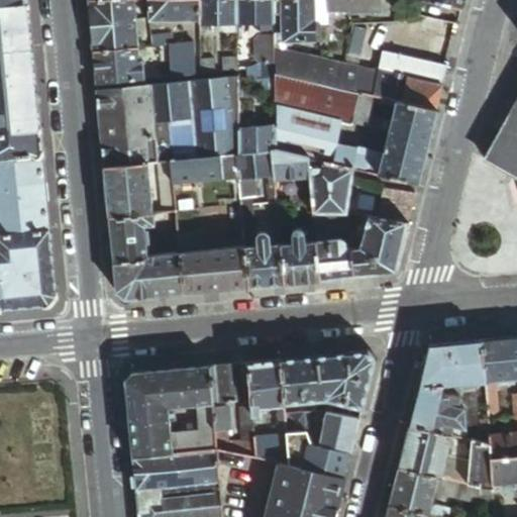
[(0,0),(0,160),(43,157),(27,0),(0,0)]
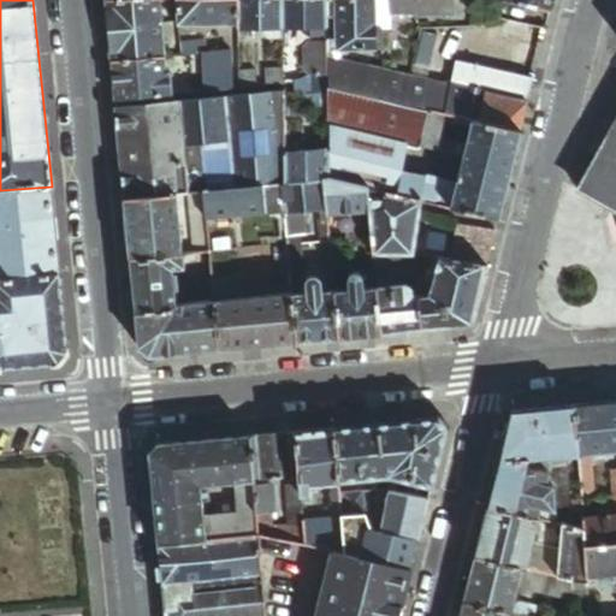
[(154,1),(106,1),(112,61),(164,58),(159,0),(154,1)]
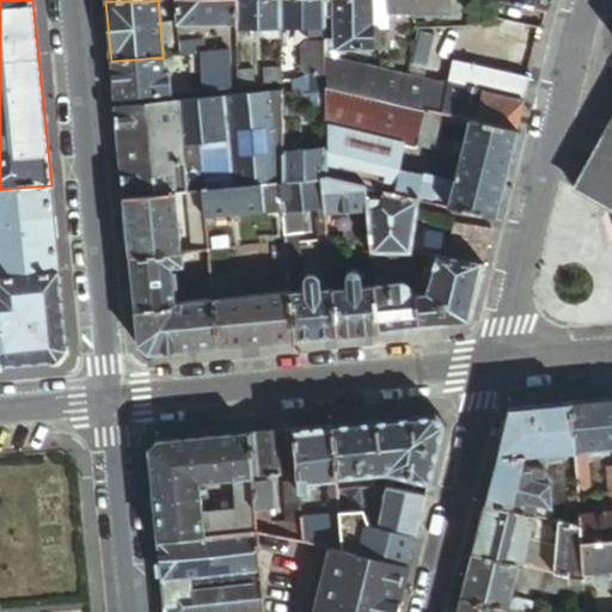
[(236,26),(234,0),(184,0),(172,0),(175,28),(236,26)]
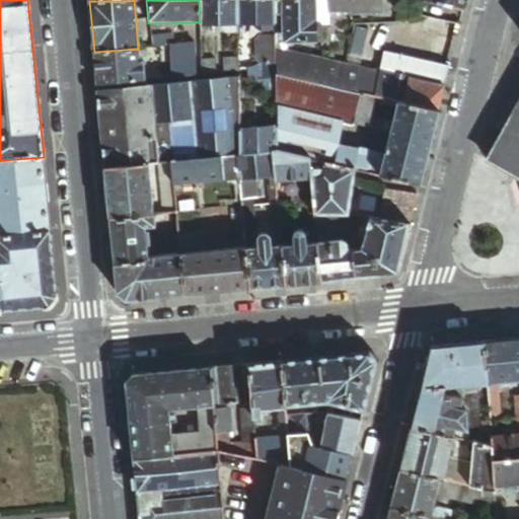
[(237,23),(236,0),(199,0),(200,22),(200,23),(221,23),(237,23)]
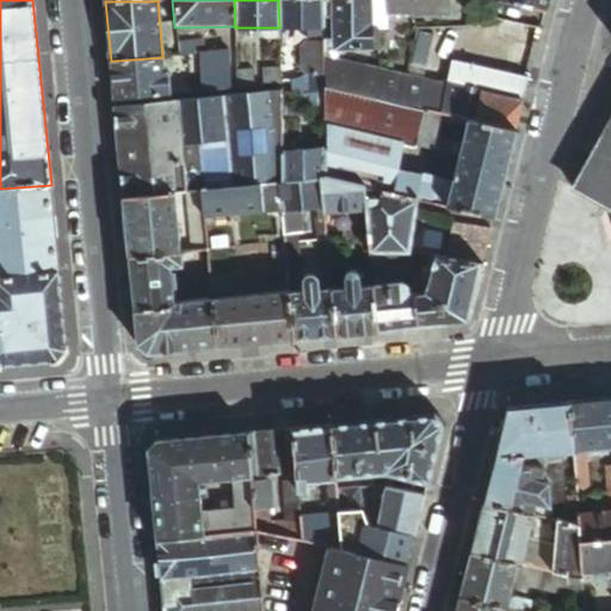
[(278,0),(279,28),(323,28),(323,18),(322,0),(278,0)]
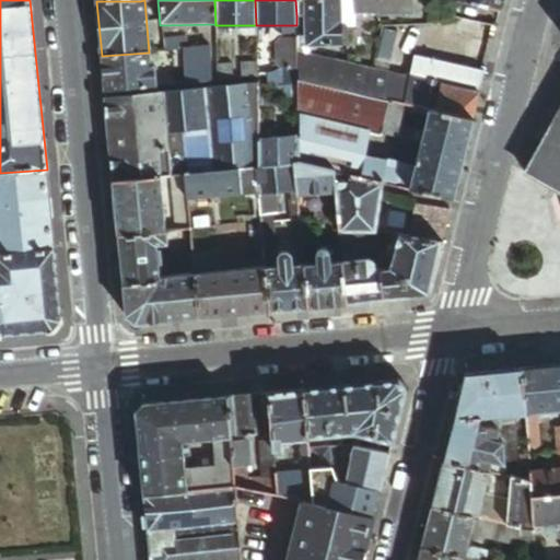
[(341,15),(340,0),(295,0),(296,16),(303,16),(304,36),(311,36),(311,46),(338,46),(338,44),(338,28),(338,15),(341,15)]
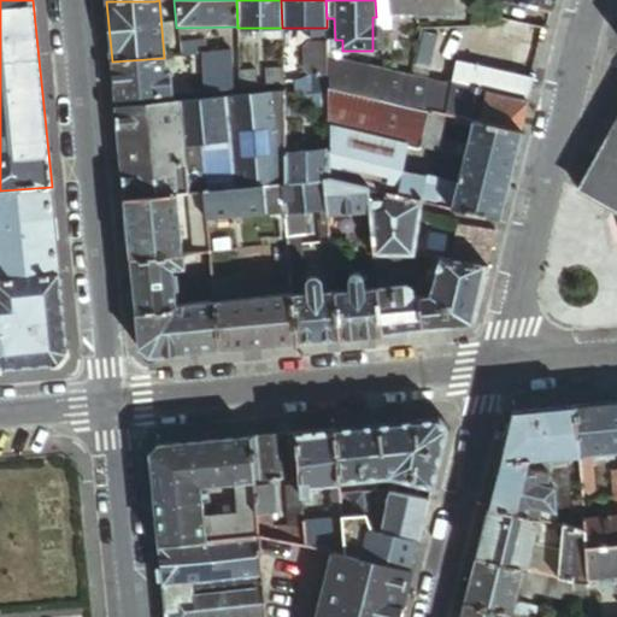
[(392,13),(392,0),(375,0),(376,17),(372,17),(372,31),(380,31),(389,31),(392,28),(394,24),(394,13),(392,13)]
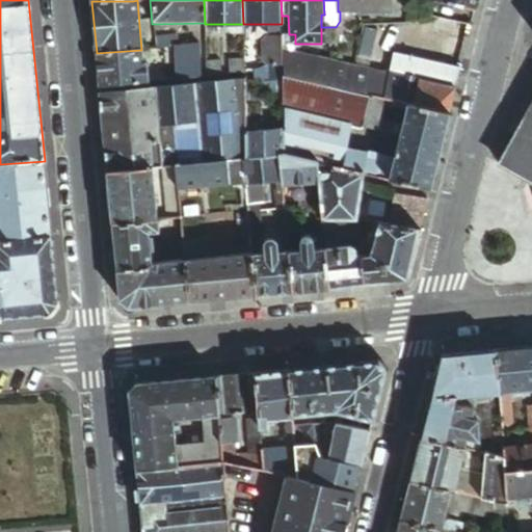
[(338,0),(338,11),(340,11),(361,11),(361,14),(391,14),(391,0),(338,0)]
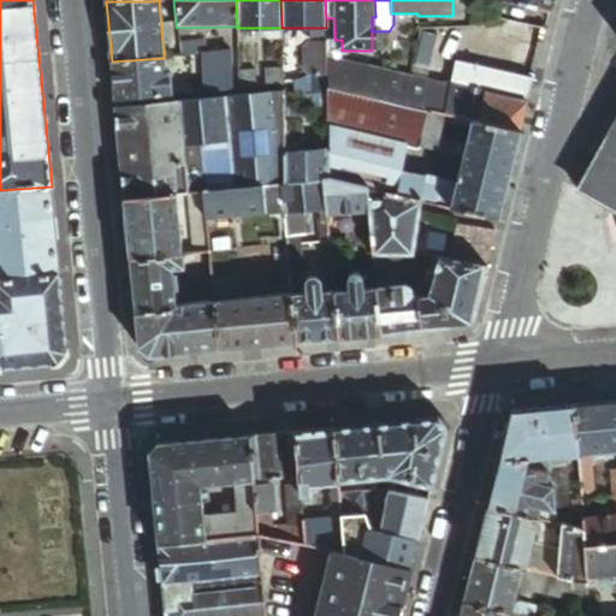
[(503,0),(551,10),(554,0),(503,0)]
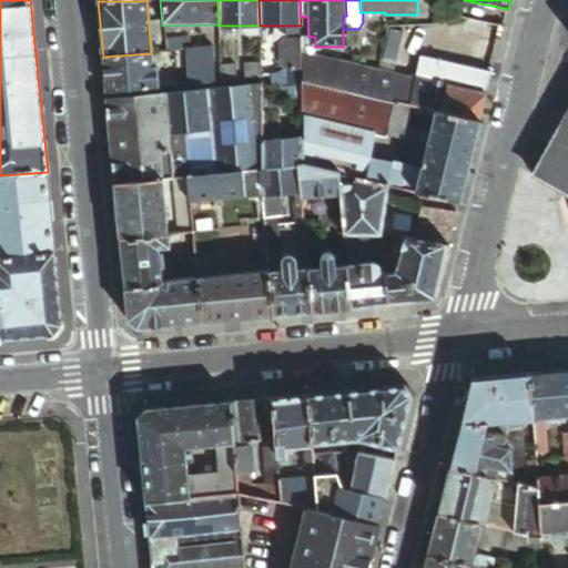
[(307,17),(301,17),(301,26),(301,32),(301,36),(302,46),(315,50),(315,47),(315,37),(308,37),(307,17)]
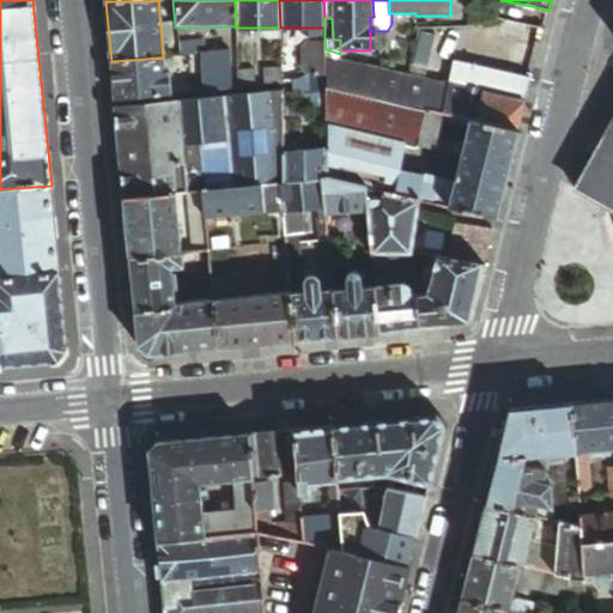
[(280,38),(280,28),(261,28),(261,35),(266,38),(280,38)]
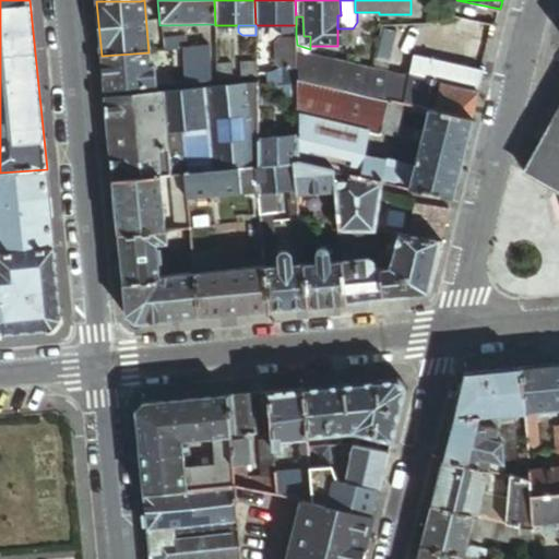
[(297,70),(297,51),(297,45),(296,35),(284,35),(281,37),(281,67),(284,70),(297,70)]
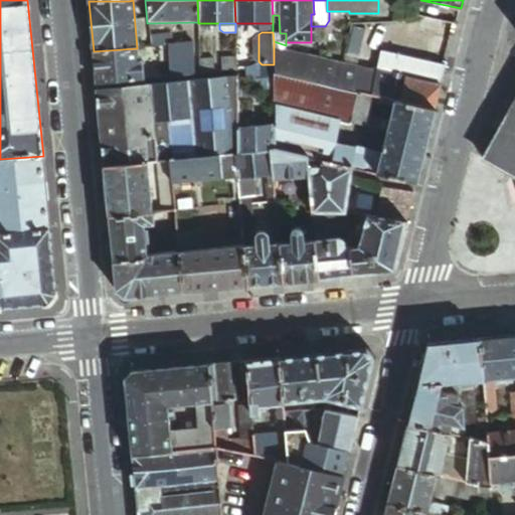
[(149,47),(161,47),(160,39),(148,39),(149,47)]
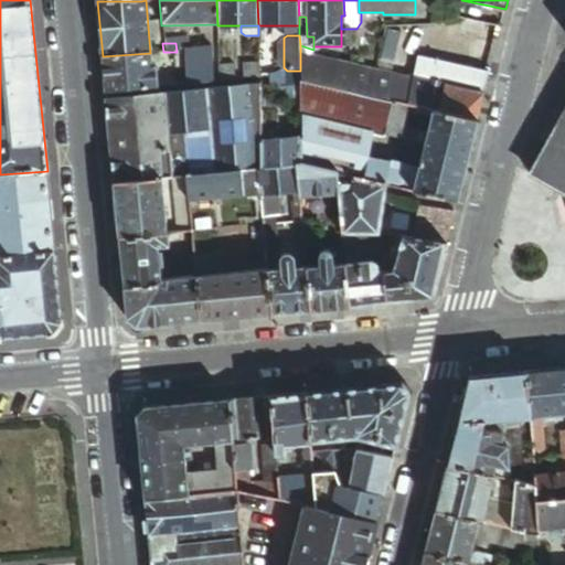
[(200,70),(210,70),(210,49),(199,50),(200,70)]
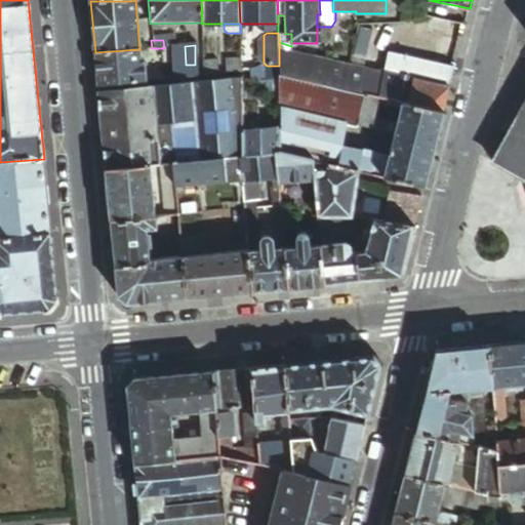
[(326,85),(332,61),(279,48),(279,66),(279,74),(326,85)]
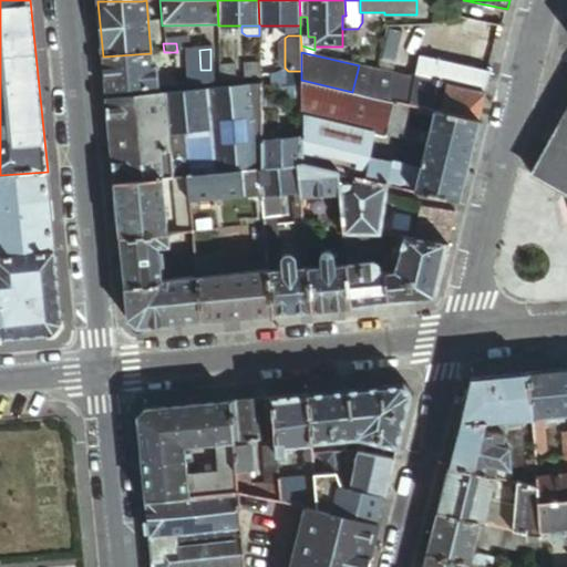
[(151,53),(103,57),(106,93),(157,89),(155,72),(153,72),(151,53)]
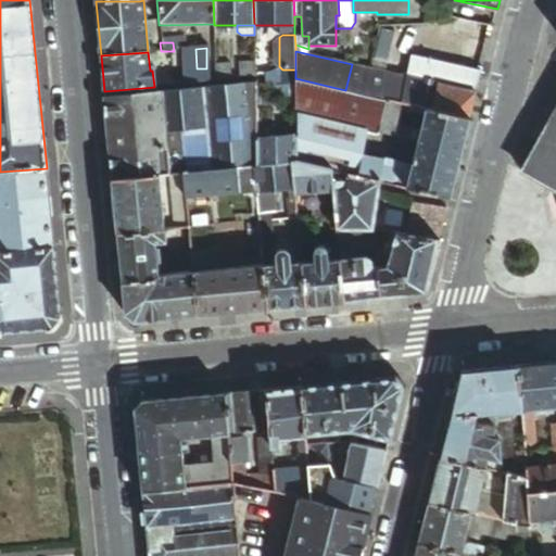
[(411,54),(406,77),(413,78),(428,83),(433,60),(411,54)]
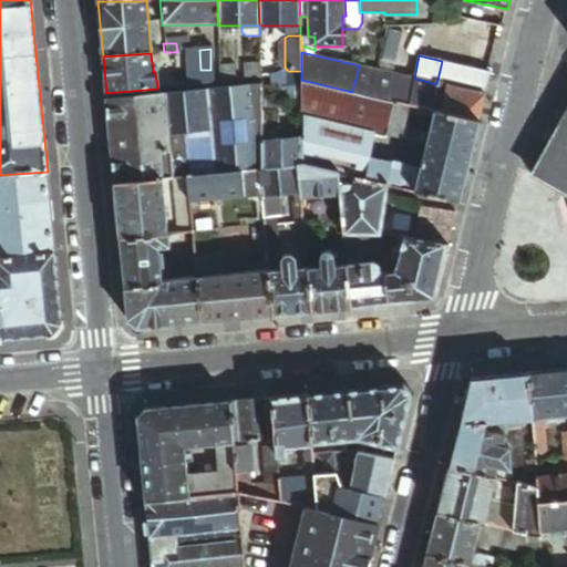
[(442,61),(436,84),(449,86),(452,88),(456,64),(442,61)]
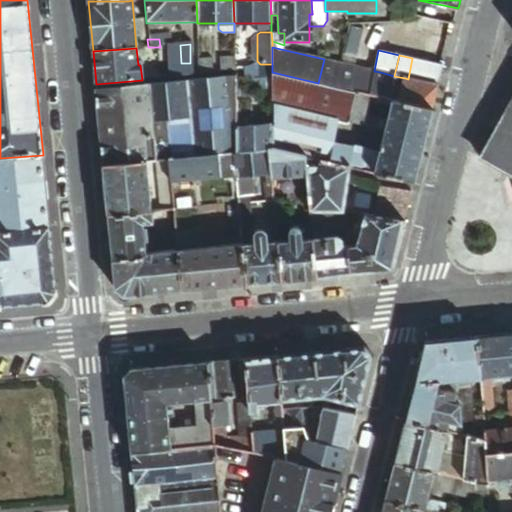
[(443,68),(444,65),(412,58),(408,79),(416,81),(438,86),(443,68)]
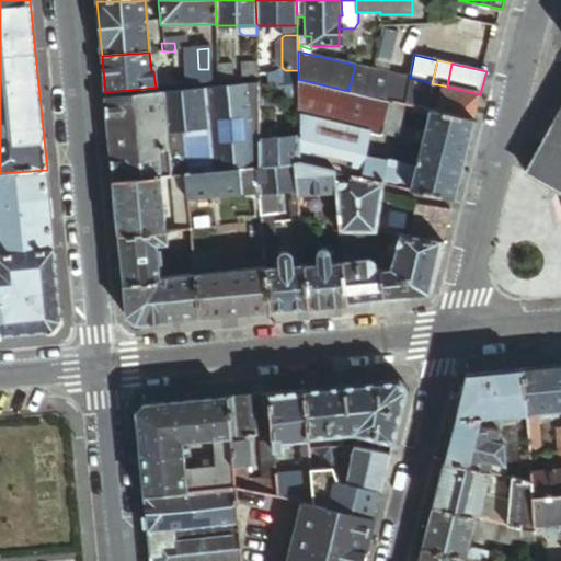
[(258,78),(258,75),(258,65),(242,66),(243,79),(258,78)]
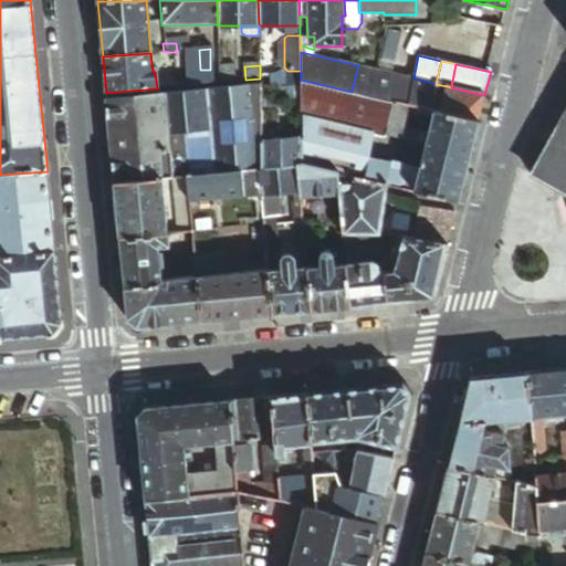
[(413,79),(376,70),(358,65),(352,92),(392,102),(412,106),(413,106),(420,80),(413,79)]
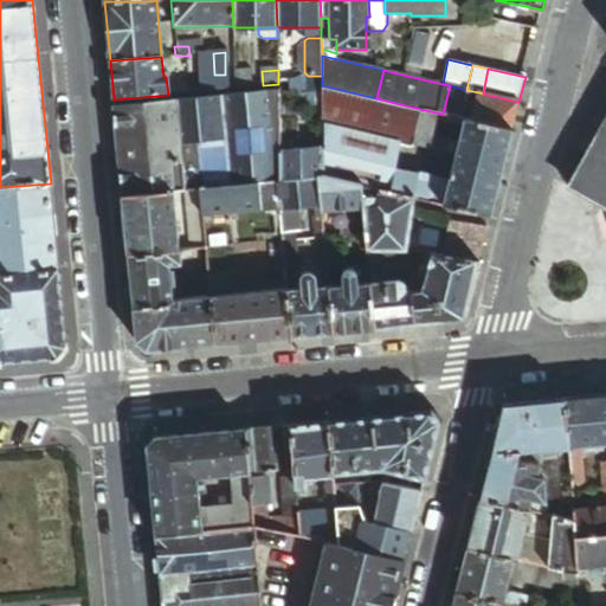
[(236,88),(253,86),(252,72),(234,73),(236,88)]
